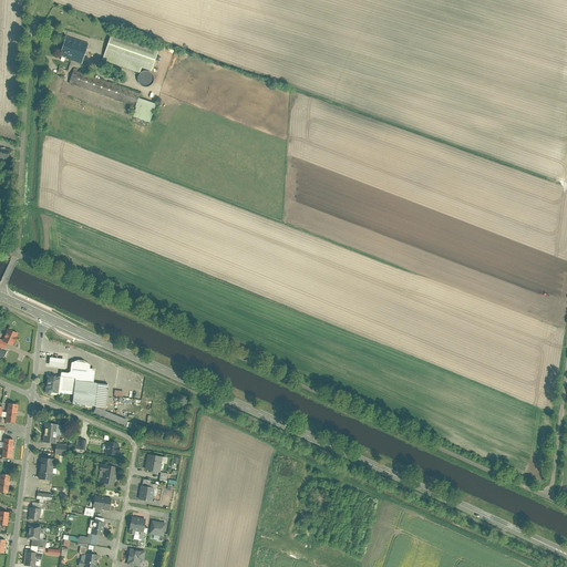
[(161,48),(115,32),(105,60),(141,72),(143,65),(153,69),(161,48)]
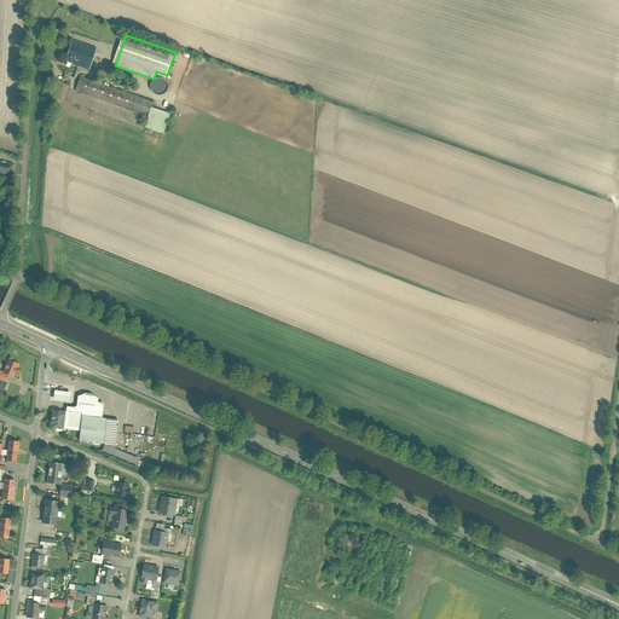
[(98,48),(74,40),(67,61),(91,69),(98,48)]
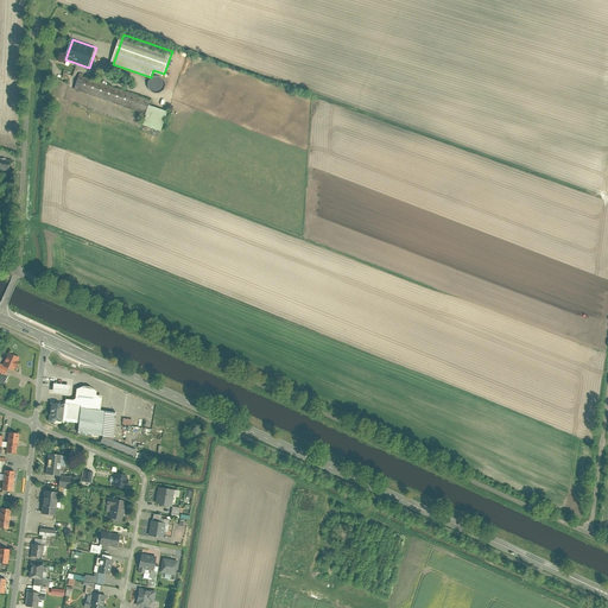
[(153,100),(81,74),(76,89),(147,114),(152,103),(153,100)]
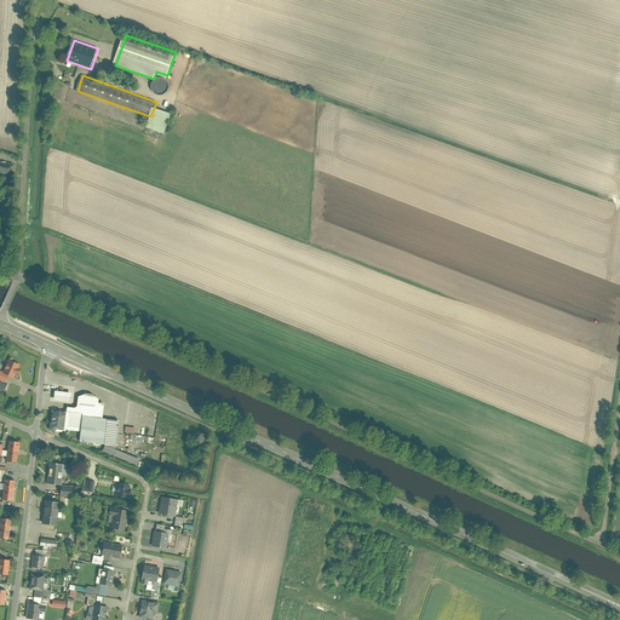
[(149,121),(168,128),(174,113),(155,105),(150,116),(149,121)]
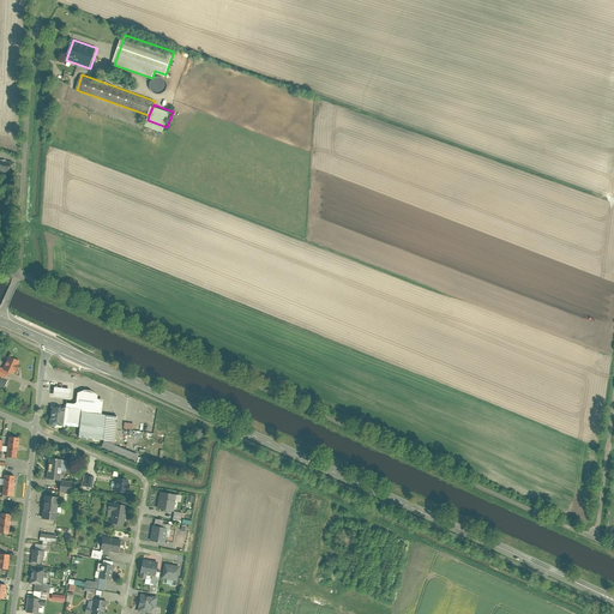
[(11,161),(0,160),(0,170),(11,172),(11,161)]
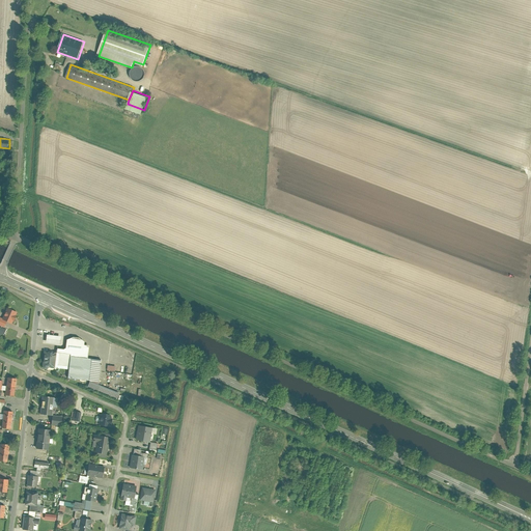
[(0,326),(4,328),(7,323),(12,325),(18,313),(7,309),(3,319),(0,317),(0,326)]
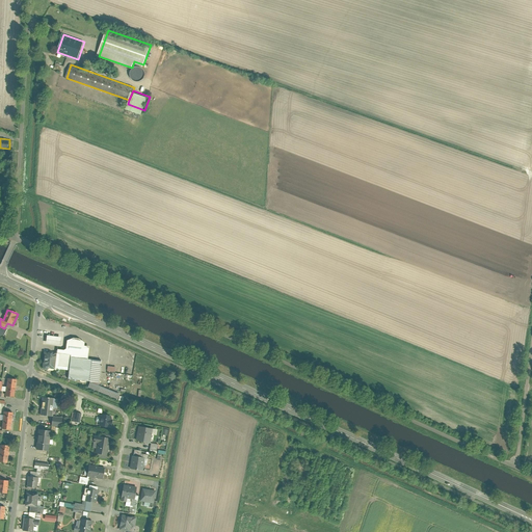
[(60,339),(46,337),(45,345),(59,347),(60,339)]
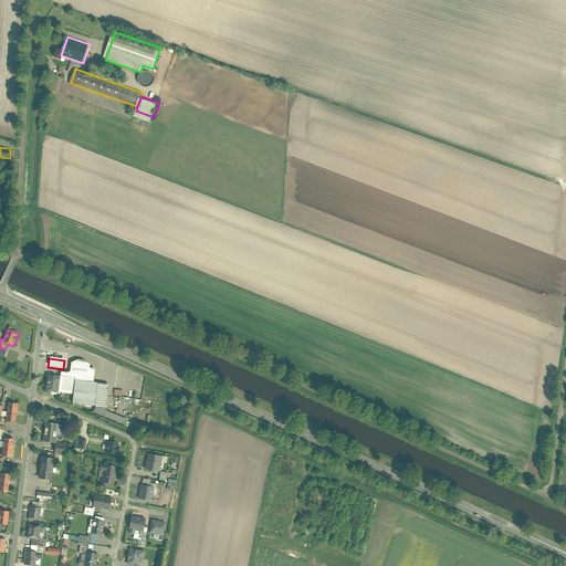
[(61,374),(60,378),(59,392),(73,395),(75,381),(92,384),(94,369),(88,369),(90,366),(84,362),(76,360),(71,363),(70,373),(66,374),(61,374)]
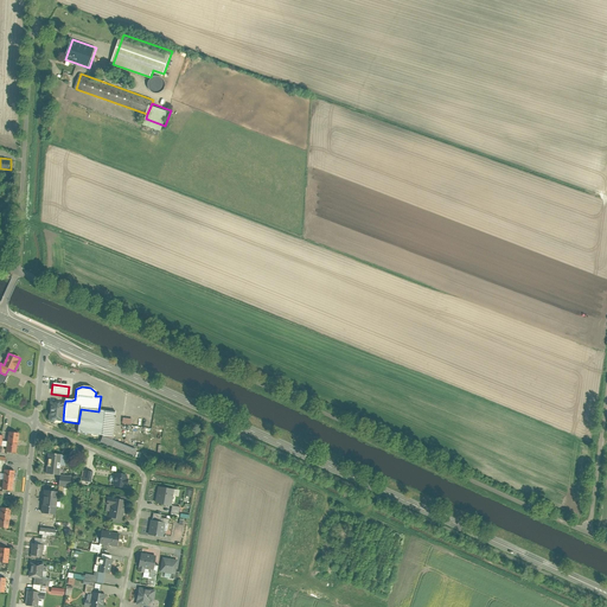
[(64,406),(49,403),(46,423),(62,426),(63,421),(64,406)]
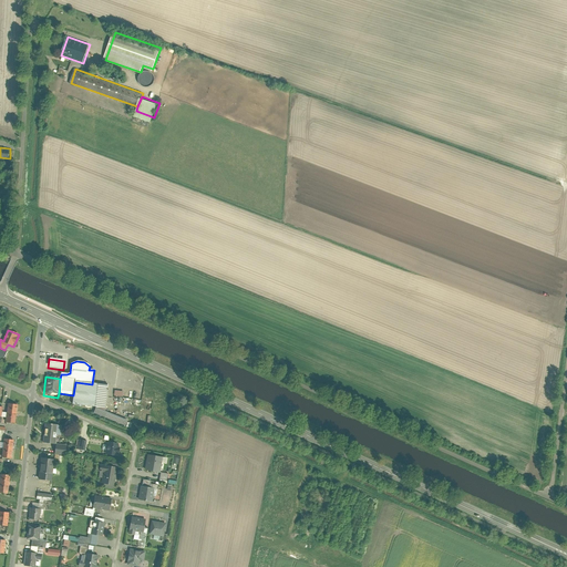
[(92,384),(75,382),(73,395),(72,405),(105,410),(107,385),(92,384)]
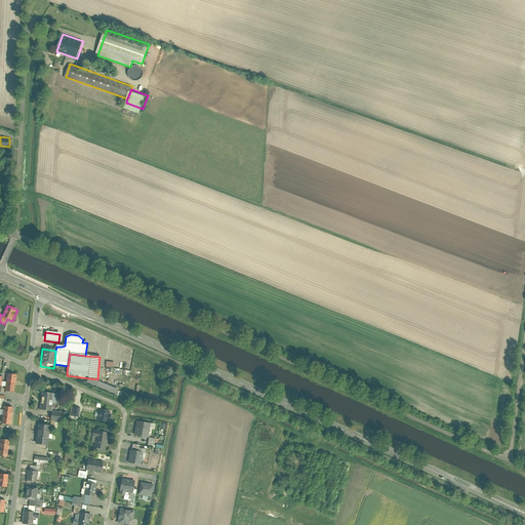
[(8,373),(7,381),(15,382),(17,374),(8,373)]
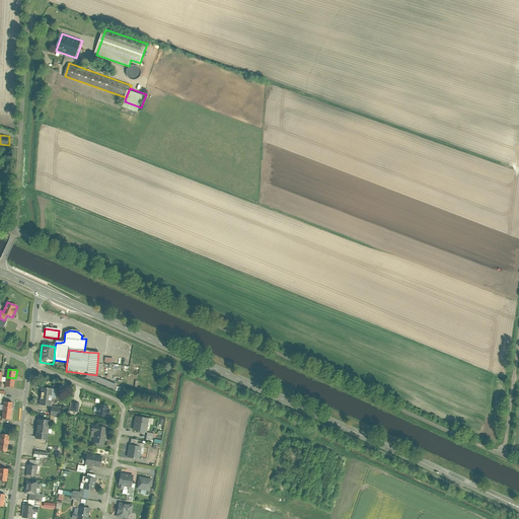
[(6,387),(14,388),(15,378),(7,377),(6,387)]
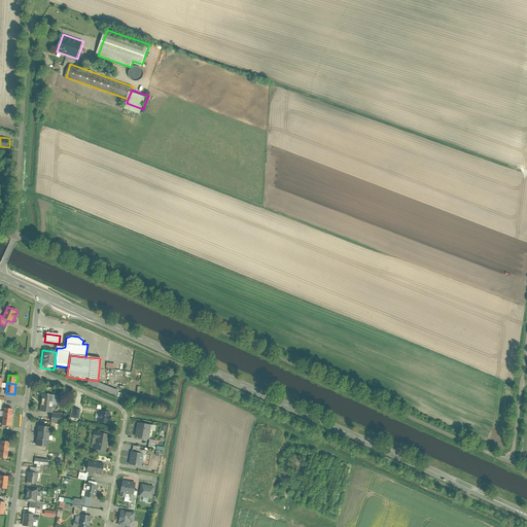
[(41,394),(39,412),(50,413),(51,405),(53,395),(41,394)]
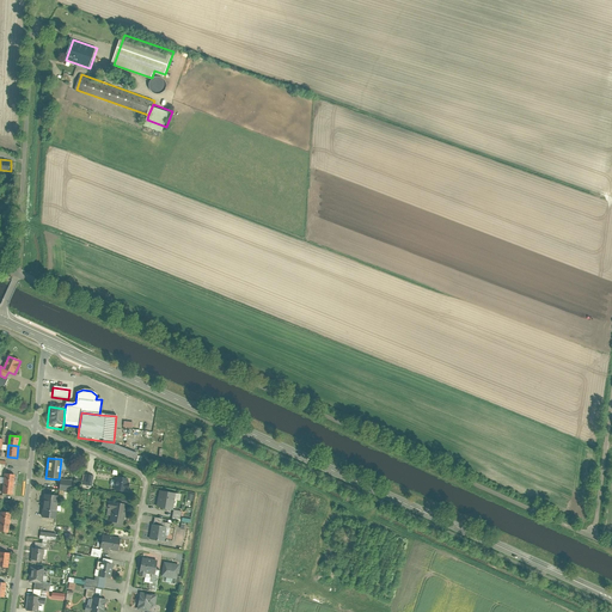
[(5,473),(4,483),(14,485),(16,475),(5,473)]
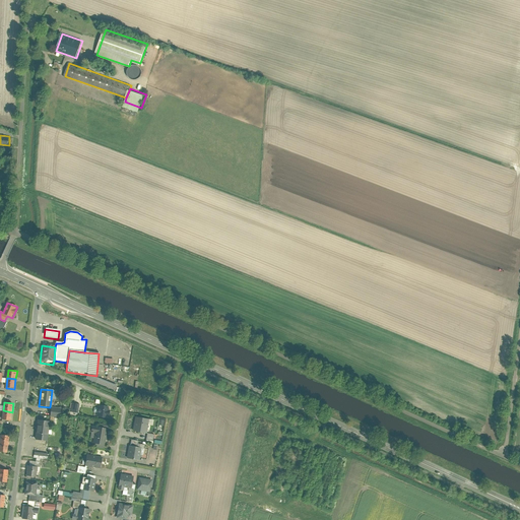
[(70,413),(77,414),(79,405),(71,403),(70,413)]
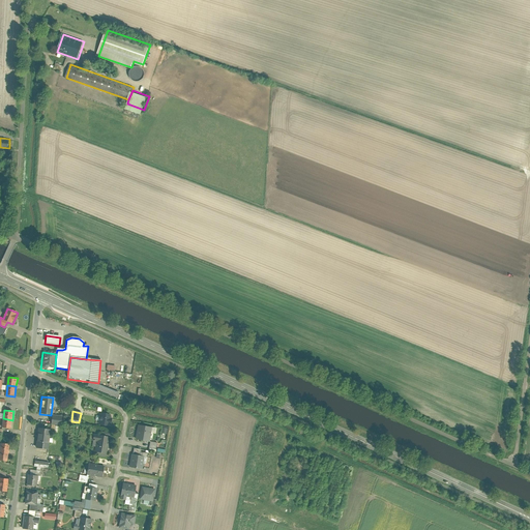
[(98,425),(109,428),(111,415),(100,413),(98,425)]
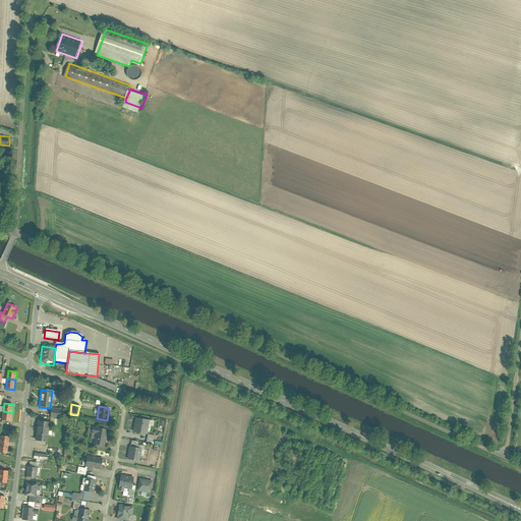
[(51,408),(50,418),(59,419),(60,409),(51,408)]
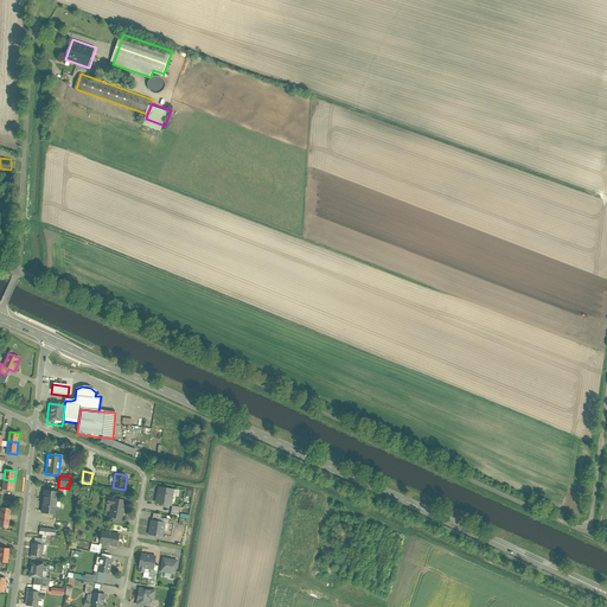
[(2,491),(13,492),(14,481),(4,479),(2,491)]
